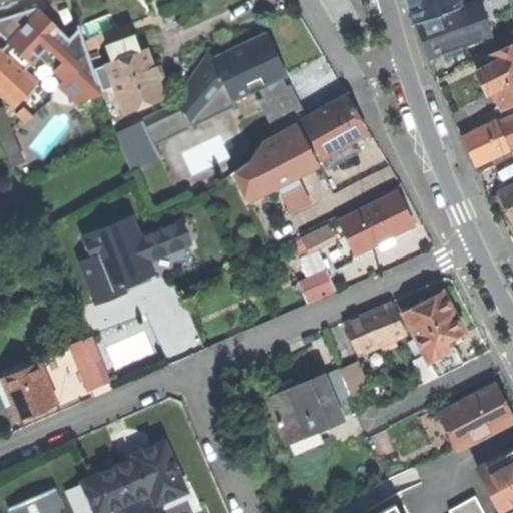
[(411,0),(419,21),(460,6),(458,0),(411,0)]
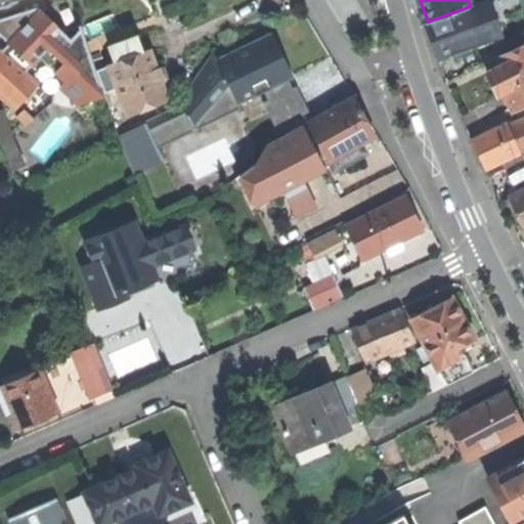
[(503,36),(490,1),(460,12),(472,46),(503,36)]
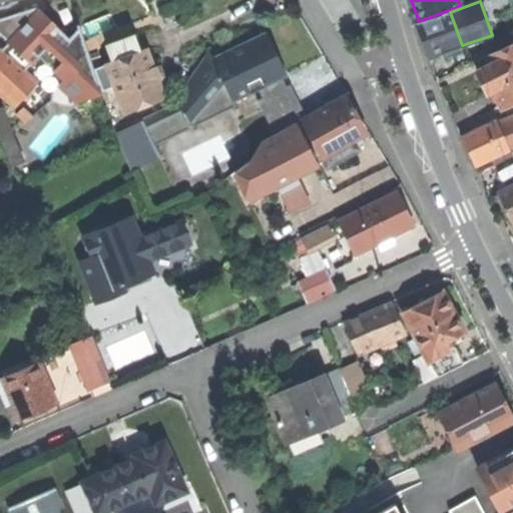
[(0,33),(9,42),(1,50),(24,71),(39,56),(64,81),(59,87),(76,102),(101,93),(78,24),(61,31),(38,10),(0,21),(0,33)]
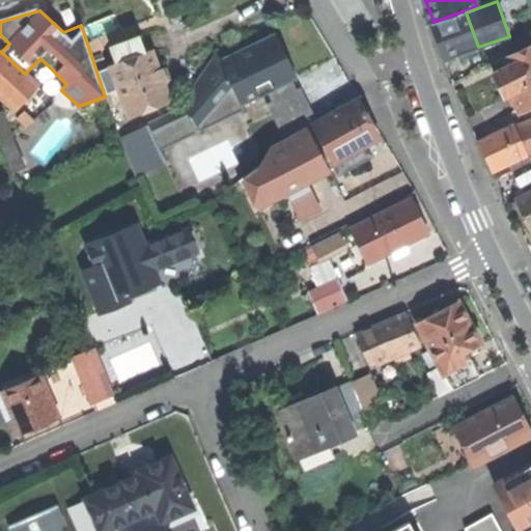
[(446,58),(478,47),(466,12),(435,24),(440,39),(446,58)]
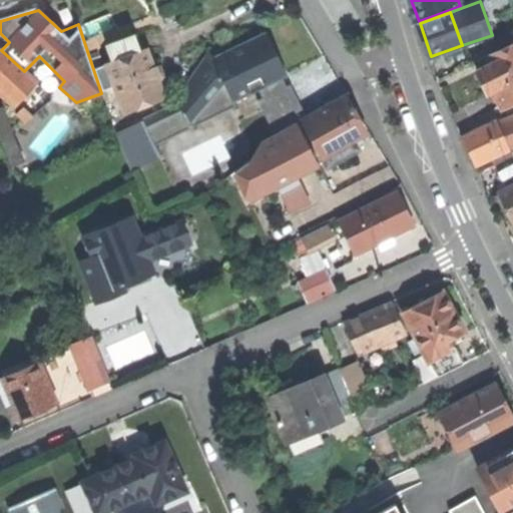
[(213,59),(233,100),(258,89),(282,77),(286,75),(276,54),(266,34),(213,59)]
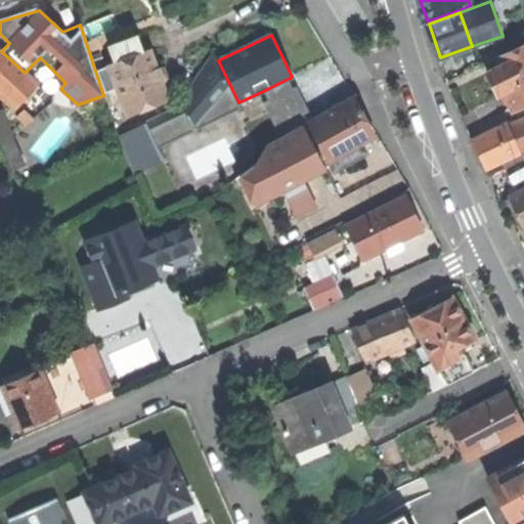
[(127,116),(168,100),(161,82),(163,82),(159,69),(156,70),(151,58),(148,50),(141,53),(135,39),(110,48),(115,63),(107,66),(127,116)]
